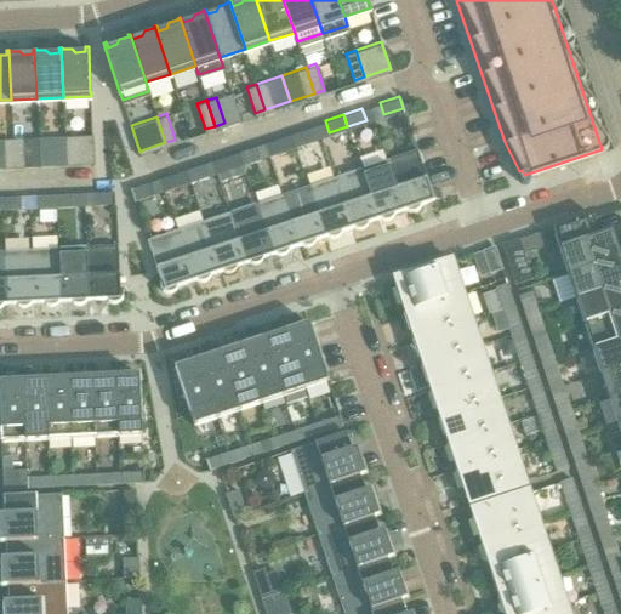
[(309,126),(291,132),(295,143),(313,137),(309,126)]
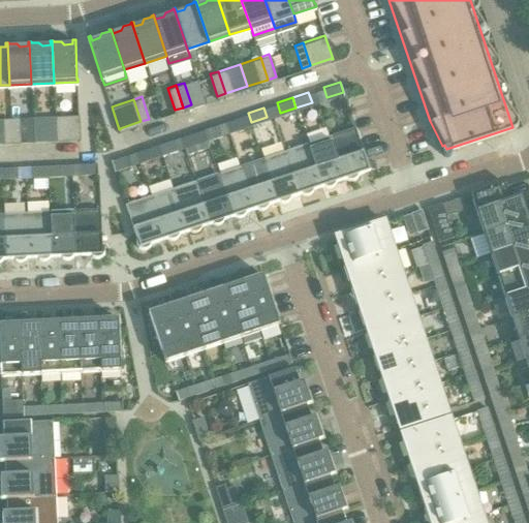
[(79,113),(55,114),(56,137),(79,136),(79,137),(80,137),(79,113)]
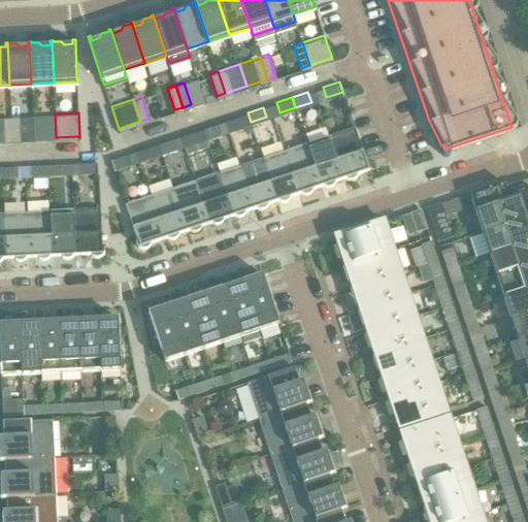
[(251,122),(248,112),(232,118),(235,127),(251,122)]
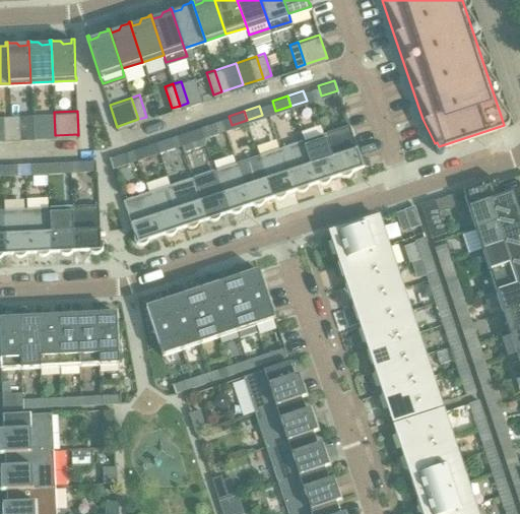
[(54,112),(33,113),(34,136),(55,135),(54,112)]
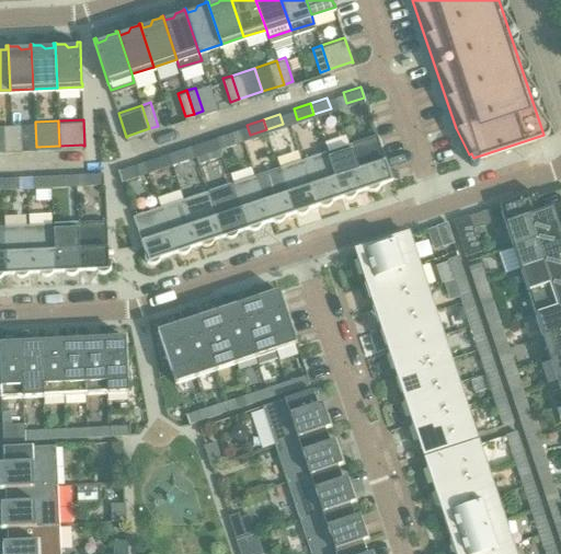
[(35,122),(11,123),(12,148),(36,147),(35,122)]
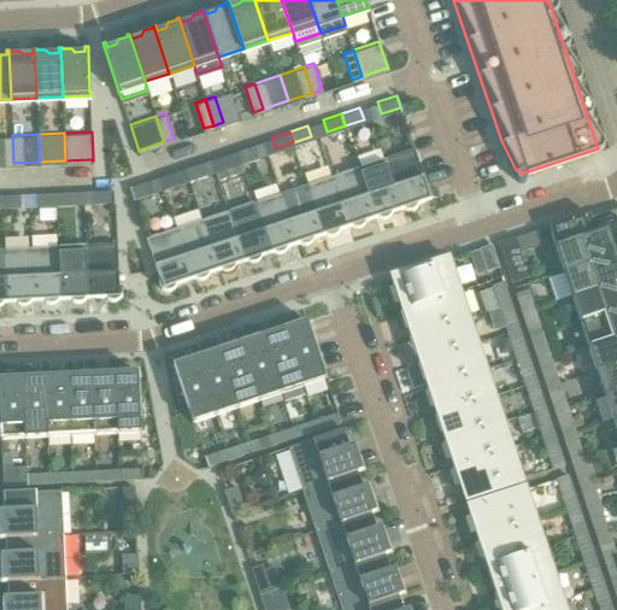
[(13,163),(12,135),(3,136),(4,163),(13,163)]
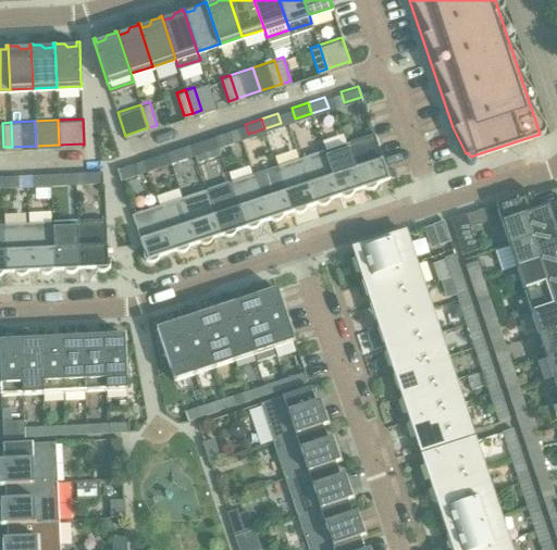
[(231,128),(214,134),(218,145),(234,139),(231,128)]
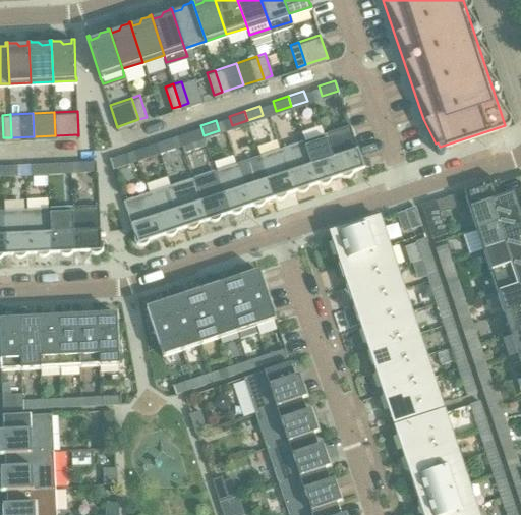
[(349,122),(325,130),(338,173),(340,172),(342,173),(344,174),(346,174),(347,173),(349,173),(351,171),(351,170),(352,168),(363,165),(349,122)]
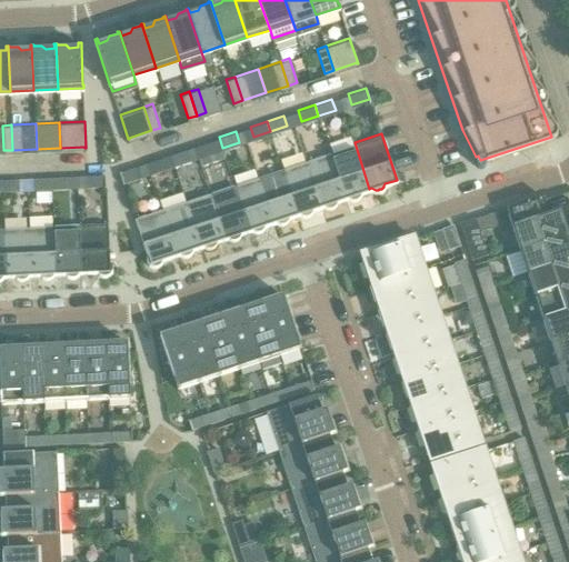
[(222,148),(219,137),(202,142),(206,153),(222,148)]
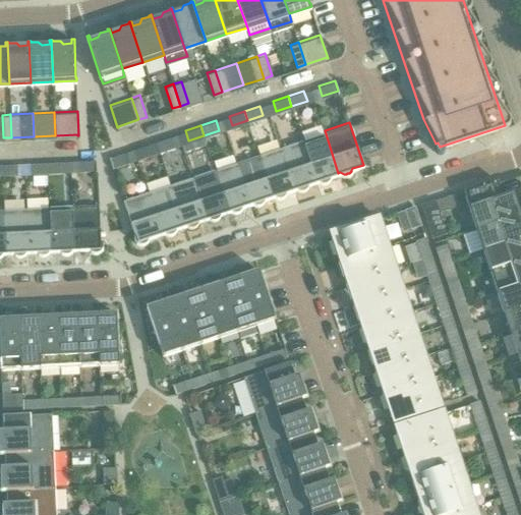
[(325,130),(302,138),(316,180),(317,179),(320,180),(321,181),(322,181),(323,181),(325,181),(327,180),(329,179),(330,177),(330,176),(338,173),(325,130)]
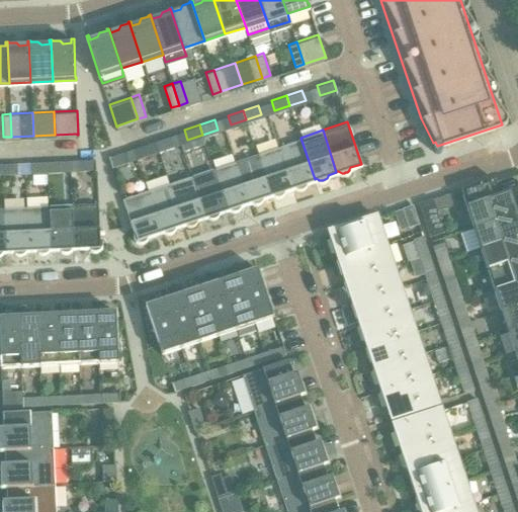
[(171,134),(155,139),(159,149),(174,144),(171,134)]
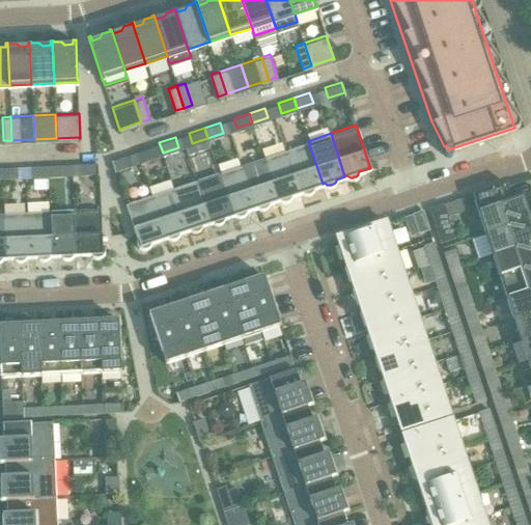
[(308,141),(285,148),(300,191),(302,191),(303,192),(305,192),(307,192),(309,192),(311,191),(312,190),(313,188),(314,187),(323,184),(308,141)]
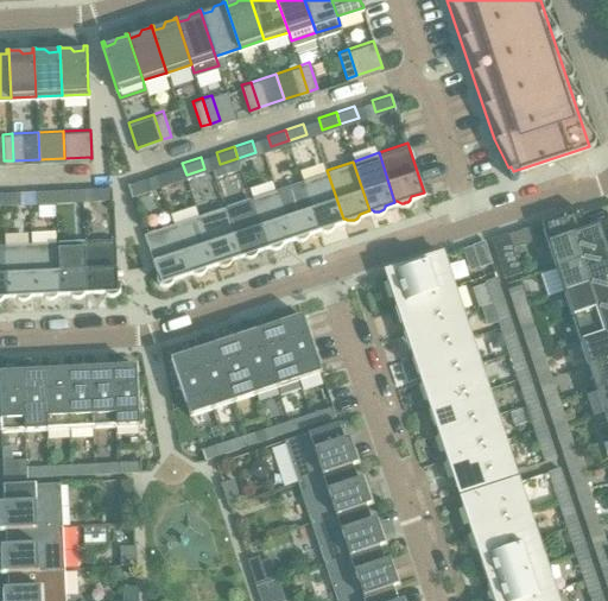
[(187,175),(182,163),(164,169),(169,181),(187,175)]
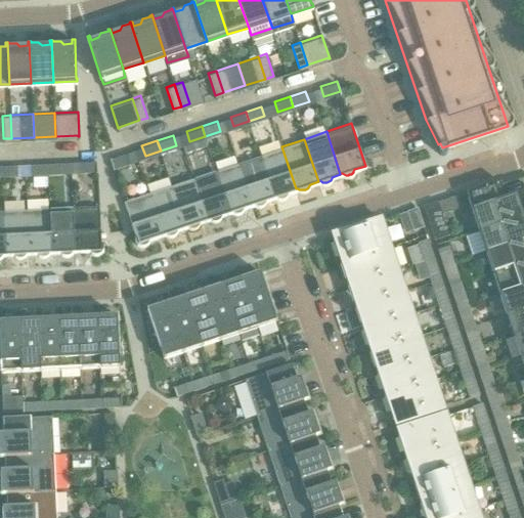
[(281,146),(260,154),(273,196),(275,196),(277,197),(279,197),(280,198),(282,197),(285,196),(286,196),(286,195),(287,193),(288,192),(288,191),(296,188),(281,146)]
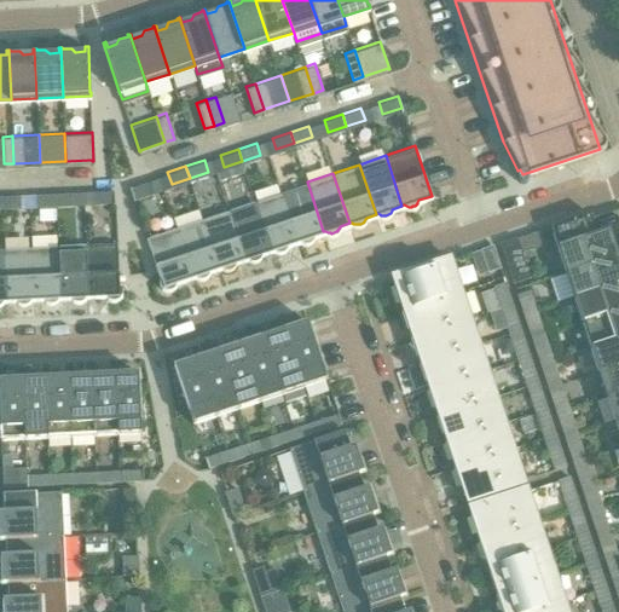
[(131,185),(134,196),(154,190),(150,178),(131,185)]
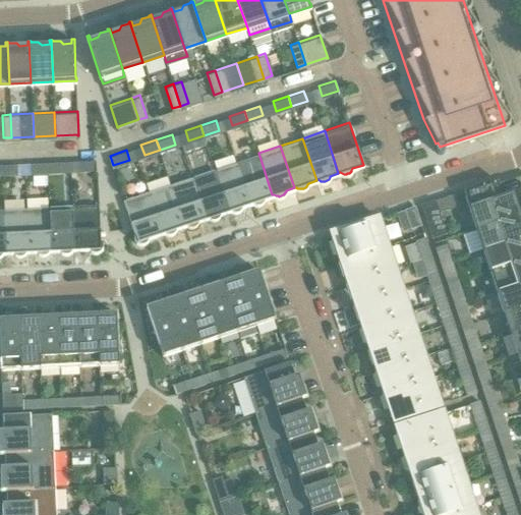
[(258,153),(236,160),(250,203),(252,202),(253,203),(254,204),(256,204),(258,204),(259,203),(262,202),(263,201),(264,199),(264,198),(264,197),(272,194),(258,153)]
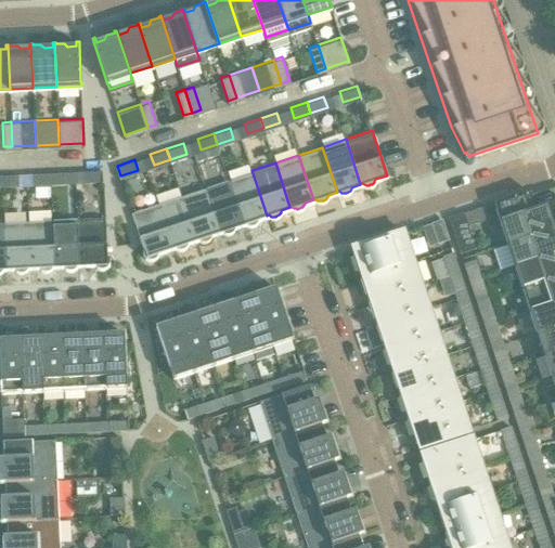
[(101,168),(84,169),(84,180),(102,179),(101,168)]
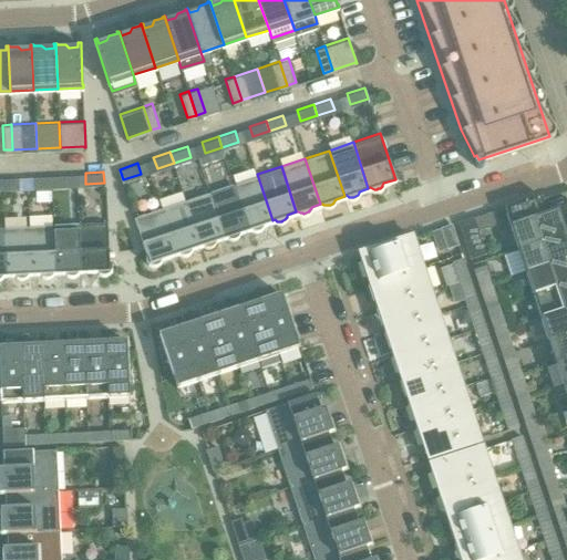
[(69,174),(51,175),(51,185),(69,185),(69,174)]
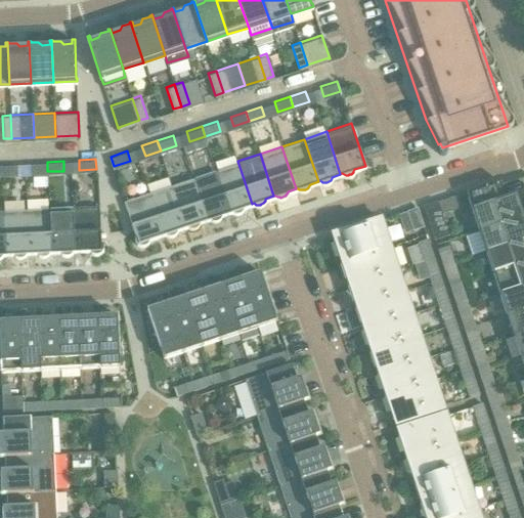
[(237,161),(215,168),(229,211),(231,210),(233,211),(234,212),(236,212),(238,212),(239,211),(242,210),(243,209),(243,208),(244,206),(252,204),(237,161)]
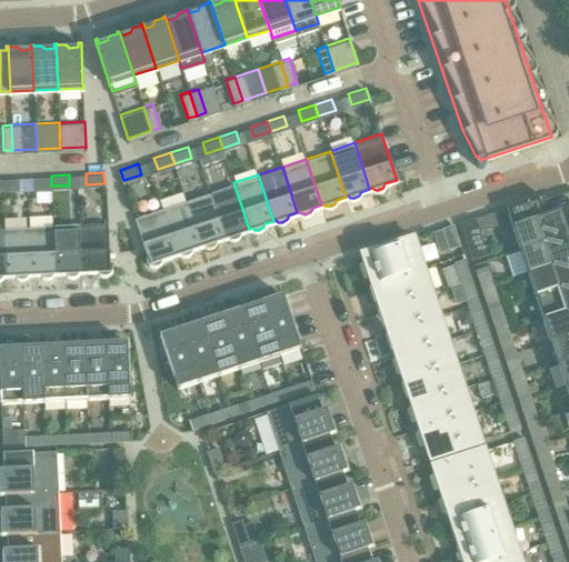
[(51,186),(51,176),(33,176),(33,187),(51,186)]
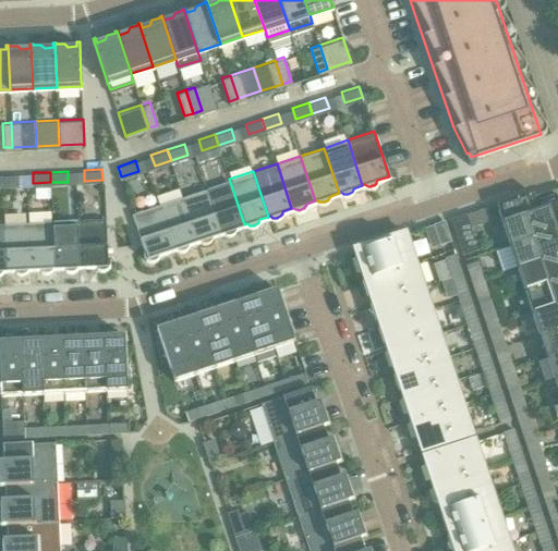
[(17,173),(0,174),(1,185),(19,184),(17,173)]
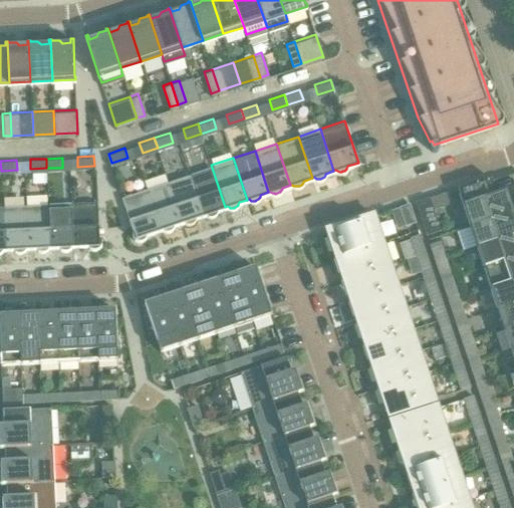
[(211,165),(190,172),(203,214),(205,213),(206,214),(208,215),(209,215),(210,215),(212,215),(214,214),(215,213),(216,211),(217,211),(217,209),(225,207),(211,165)]
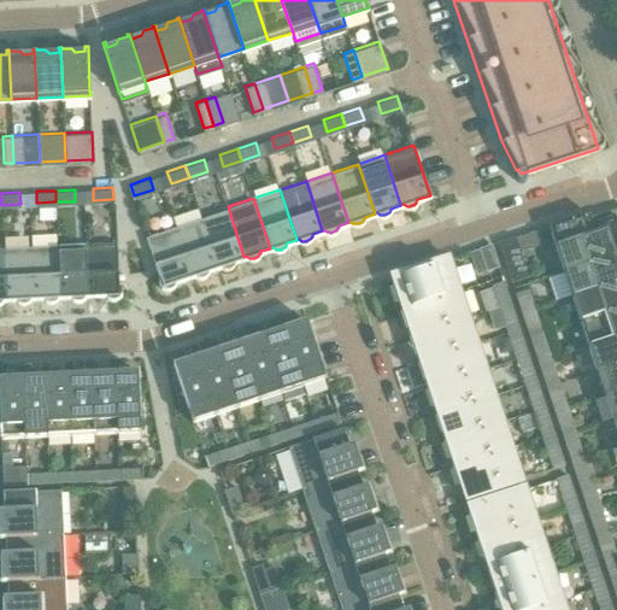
[(228,206),(201,216),(218,265),(221,265),(222,267),(224,267),(227,267),(229,267),(231,265),(233,264),(234,262),(235,260),(244,257),(228,206)]
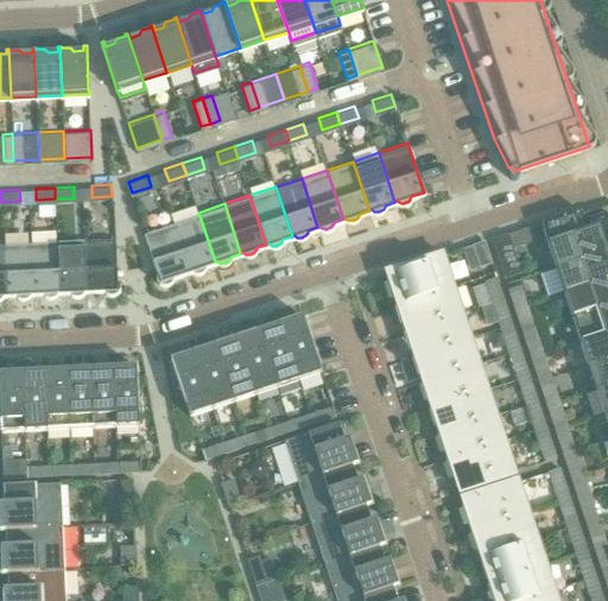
[(540,219),(556,264),(607,246),(599,221),(586,226),(580,207),(580,206),(540,219)]
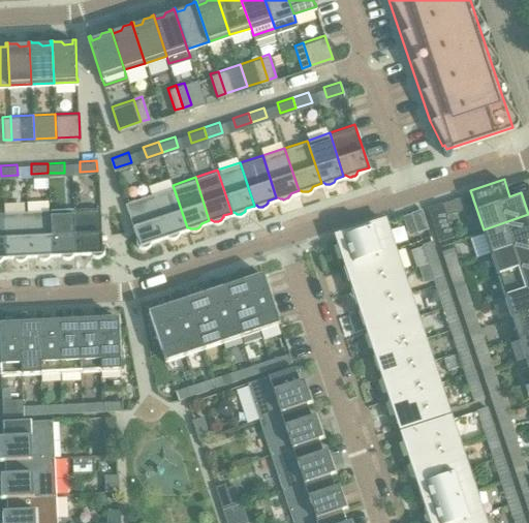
[(173,185),(150,192),(164,235),(166,235),(168,236),(170,236),(172,237),(174,236),(176,235),(177,235),(177,234),(178,233),(179,232),(179,231),(187,227),(173,185)]
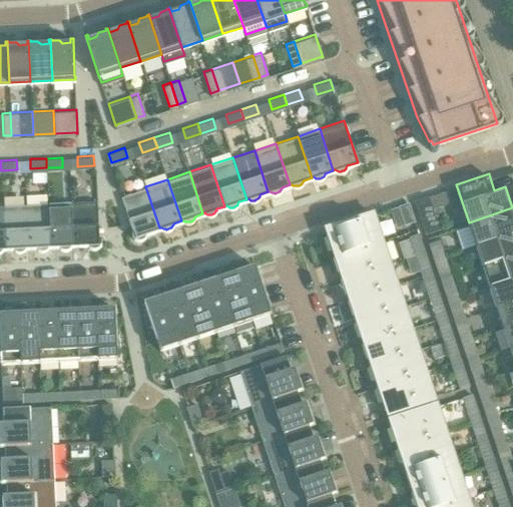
[(159,227),(145,186),(121,194),(132,227),(131,228),(131,229),(131,230),(131,231),(131,233),(132,234),(132,235),(133,235),(134,236),(136,237),(137,238),(139,238),(140,238),(141,237),(142,237),(144,235),(145,234),(146,232),(159,227)]
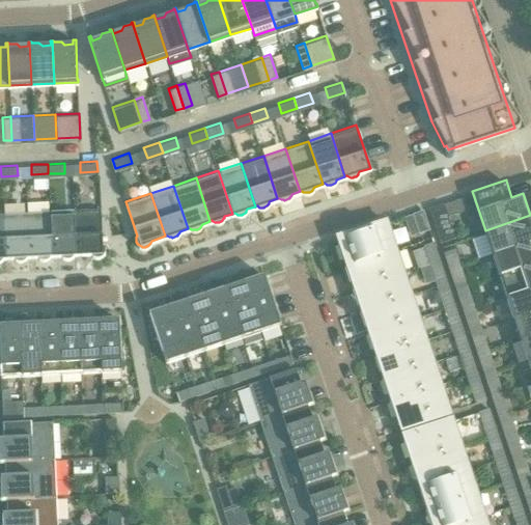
[(428,205),(439,237),(453,231),(443,200),(428,205)]
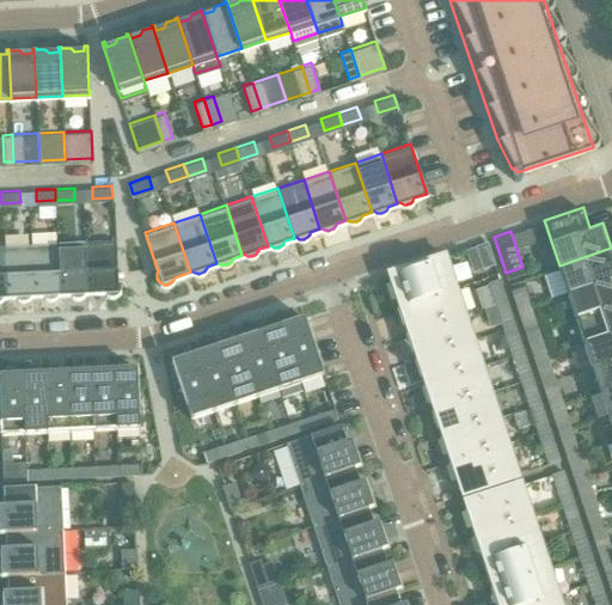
[(116,237),(85,239),(87,292),(104,291),(105,292),(108,293),(110,294),(112,294),(115,294),(117,293),(118,292),(120,291),(120,289),(121,288),(121,286),(121,285),(121,283),(120,281),(118,280),(117,279),(116,237)]
